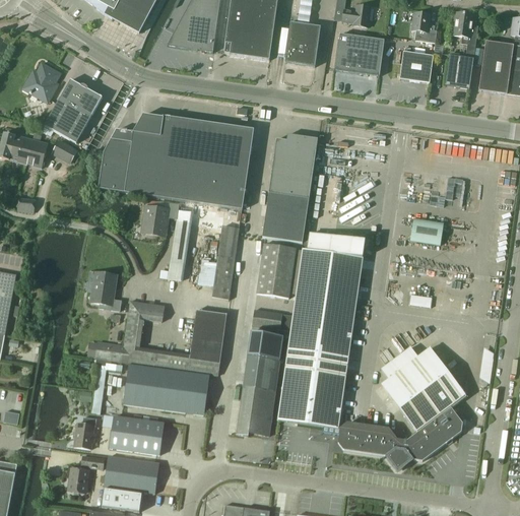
[(139,31),(155,0),(87,0),(105,13),(139,31)]
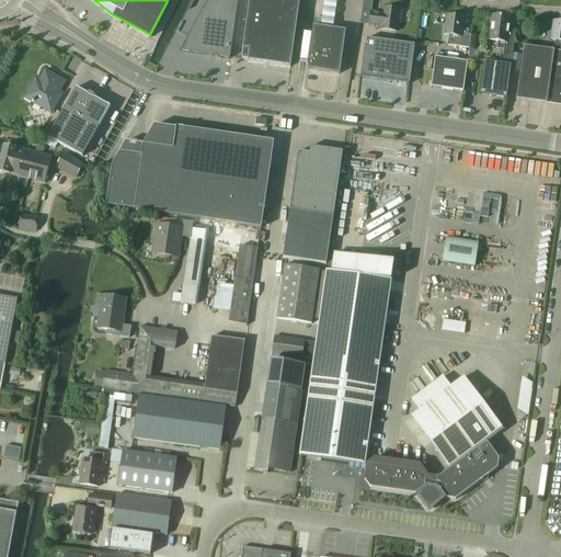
[(206,0),(181,47),(230,55),(237,0),(206,0)]
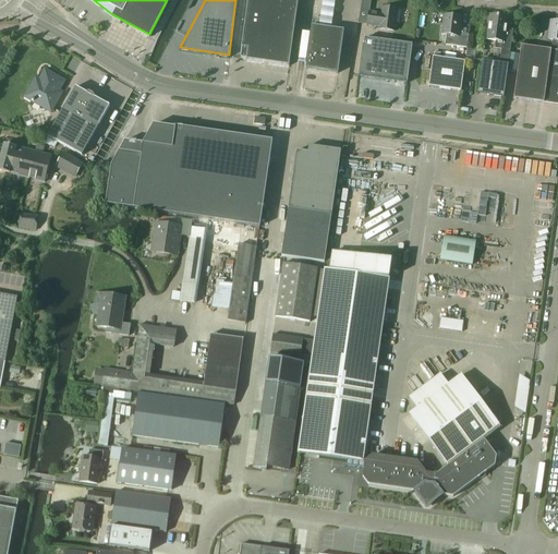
[(247,0),(240,56),(289,63),(296,0),(247,0)]
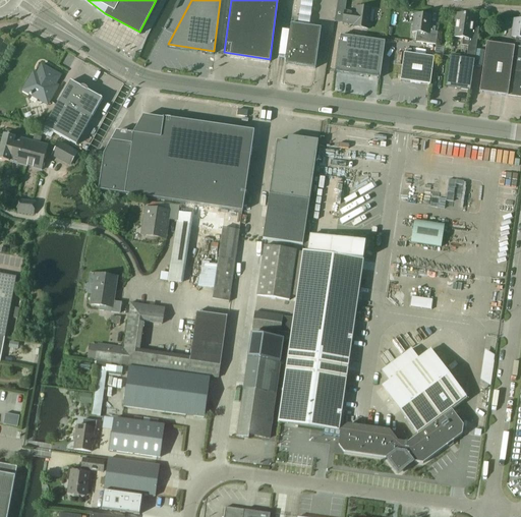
[(337,0),(336,7),(339,7),(345,8),(346,0),(337,0)]
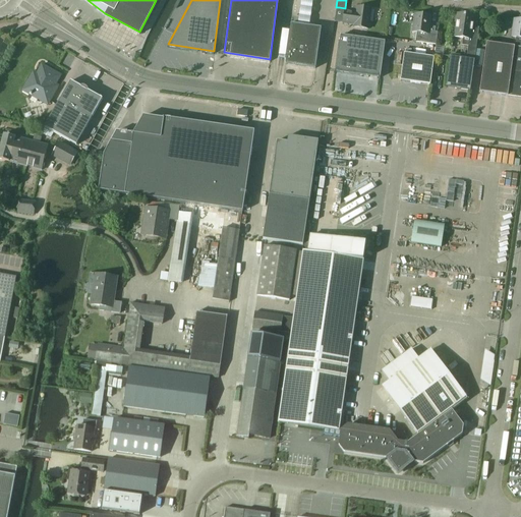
[(345,8),(343,20),(354,21),(354,23),(368,25),(371,6),(356,4),(356,9),(345,8)]
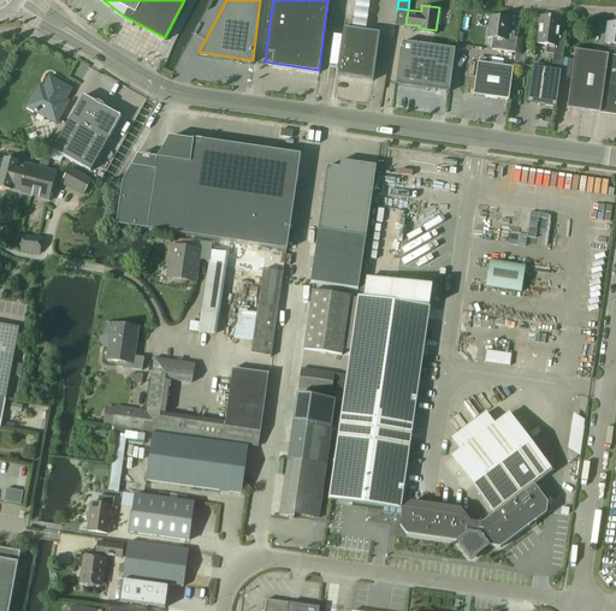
[(546,49),(554,51),(563,52),(566,34),(558,33),(560,16),(542,12),(540,16),(539,16),(538,22),(540,23),(537,40),(548,41),(546,49)]
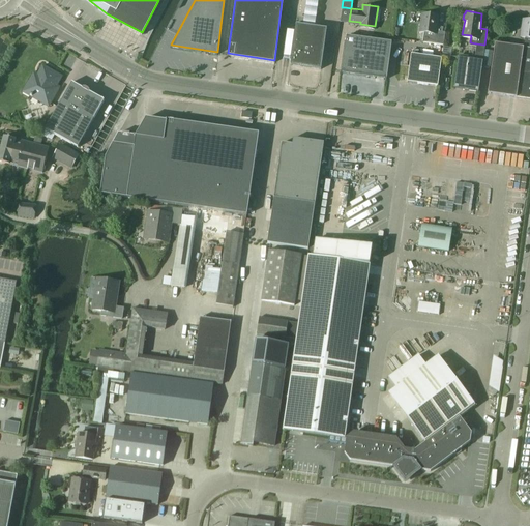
[(438,13),(421,11),(419,29),(423,30),(422,39),(443,42),(445,29),(436,28),(438,13)]
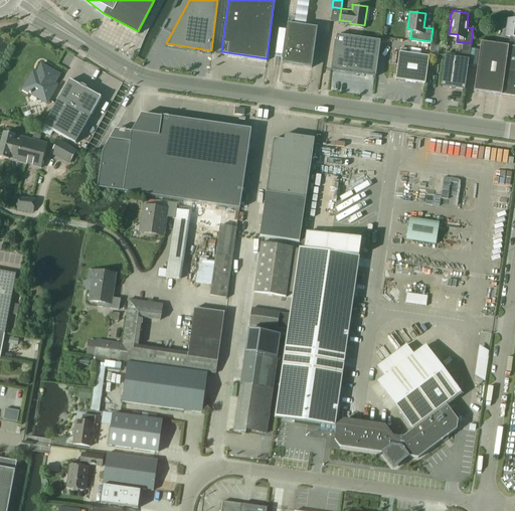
[(509,42),(514,43),(514,16),(508,16),(505,33),(510,34),(509,42)]
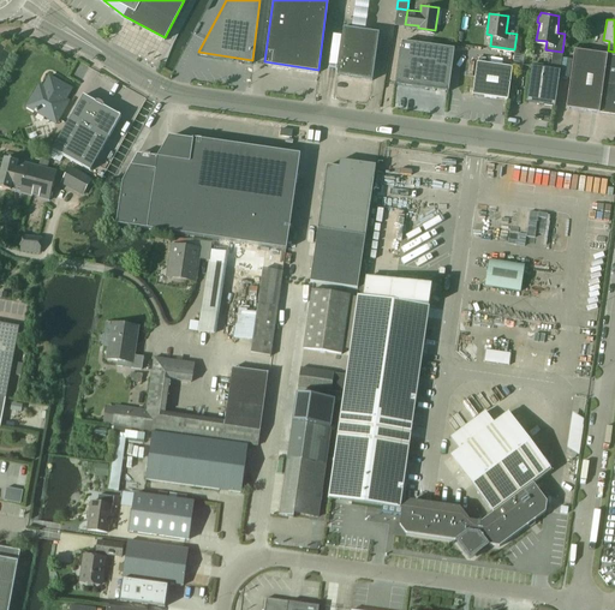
[(344,24),(336,72),(372,77),(378,29),(344,24)]
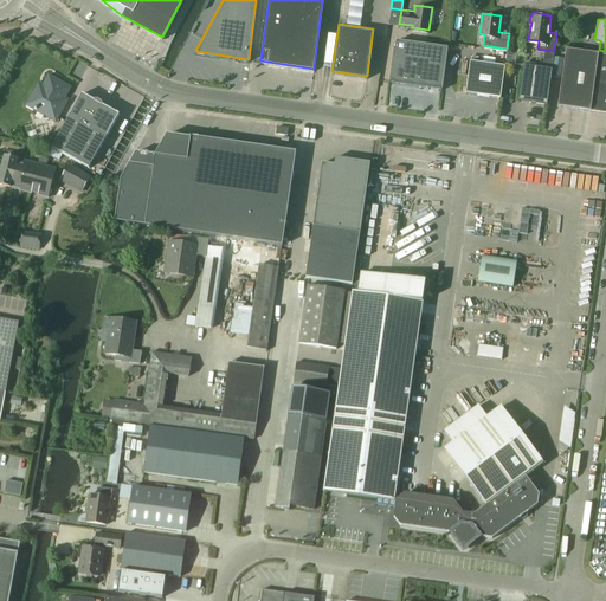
[(442,86),(447,45),(397,38),(391,79),(442,86)]
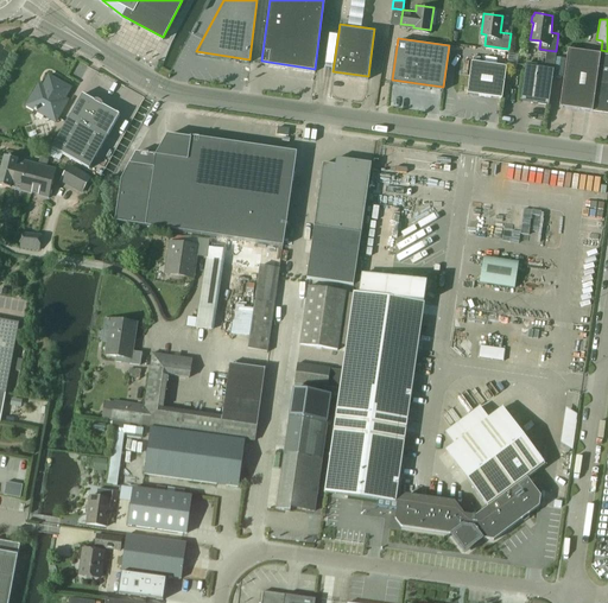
[(607,109),(607,51),(601,50),(568,46),(559,103),(607,109)]
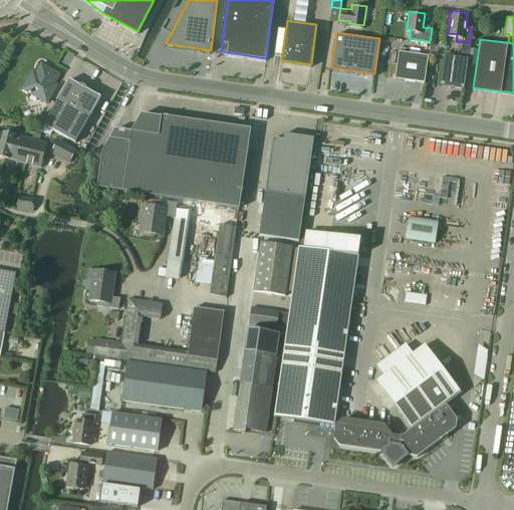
[(460,55),(468,56),(470,43),(462,42),(460,55)]
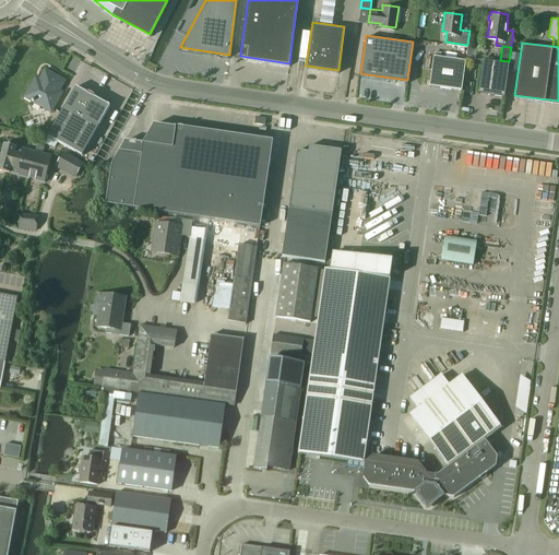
[(462,87),(465,58),(433,54),(429,83),(462,87)]
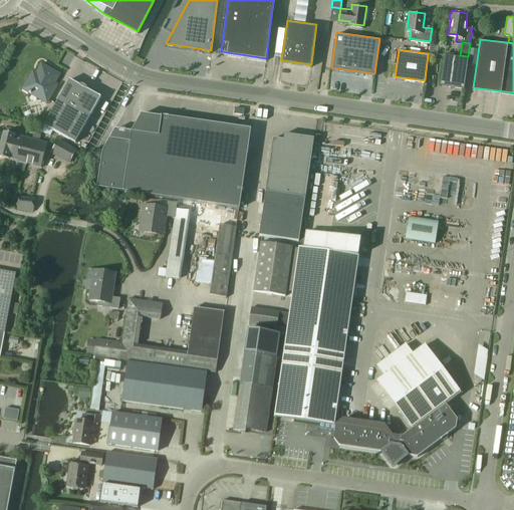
[(468,56),(460,55),(444,53),(440,82),(464,86),(468,56)]
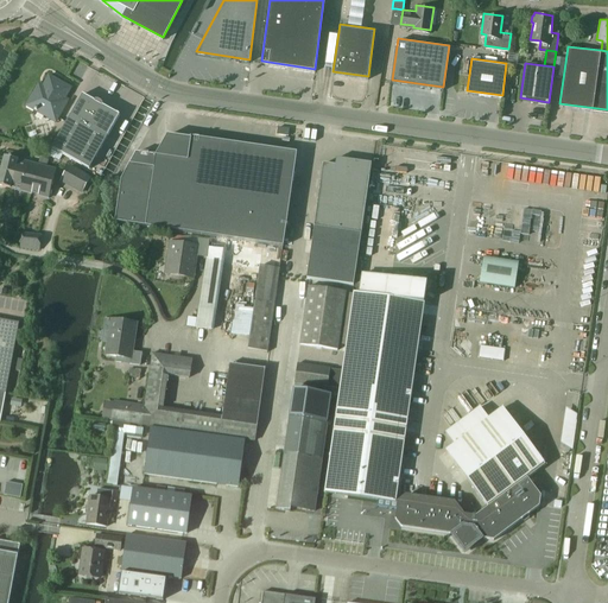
[(36,87),(27,102),(56,119),(63,106),(59,105),(70,84),(49,73),(40,89),(36,87)]
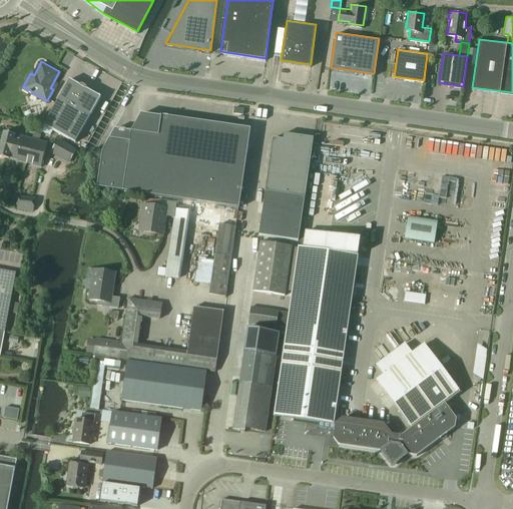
[(75,139),(101,94),(86,86),(87,85),(85,83),(83,82),(80,81),(80,82),(69,76),(49,113),(44,122),(75,139)]
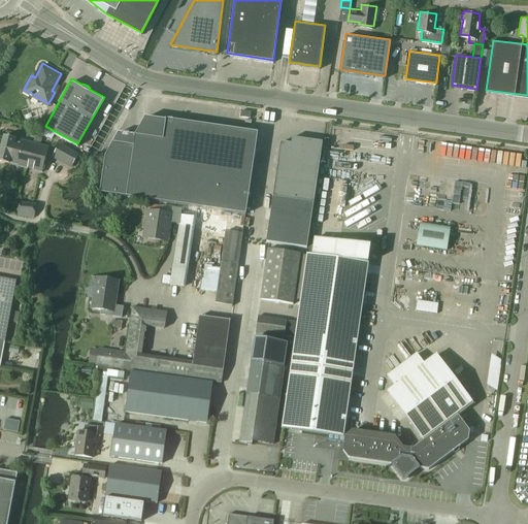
[(38,120),(37,124),(45,126),(51,117),(47,115),(43,121),(38,120)]
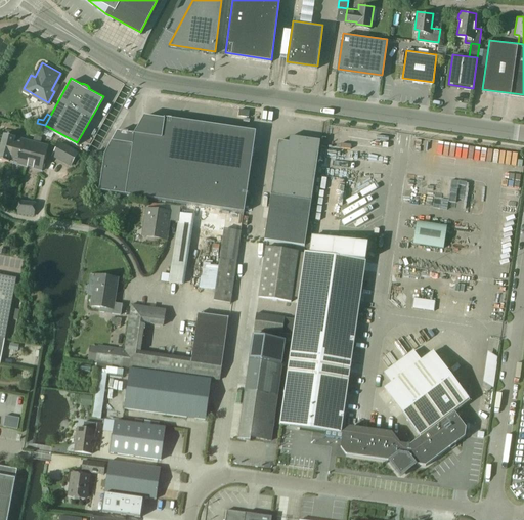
[(136,128),(134,131),(125,192),(244,210),(256,129),(164,116),(164,117),(144,114),(136,128)]
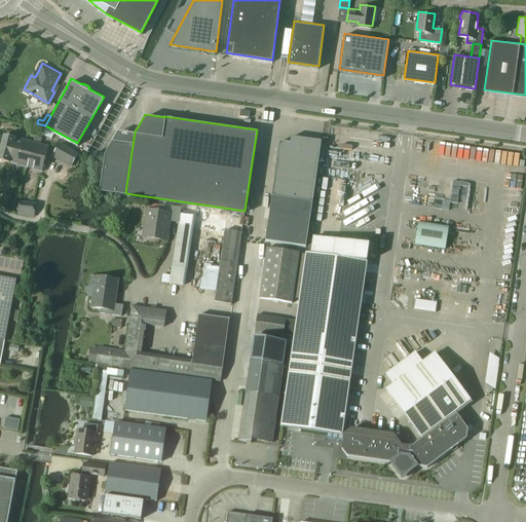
[(135,132),(133,132),(118,129),(113,139),(112,139),(105,153),(100,189),(125,193),(135,132)]
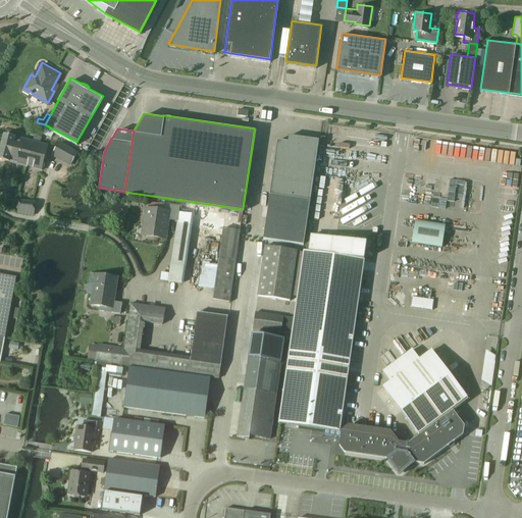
[(0,156),(9,158),(15,134),(4,131),(0,146),(0,156)]
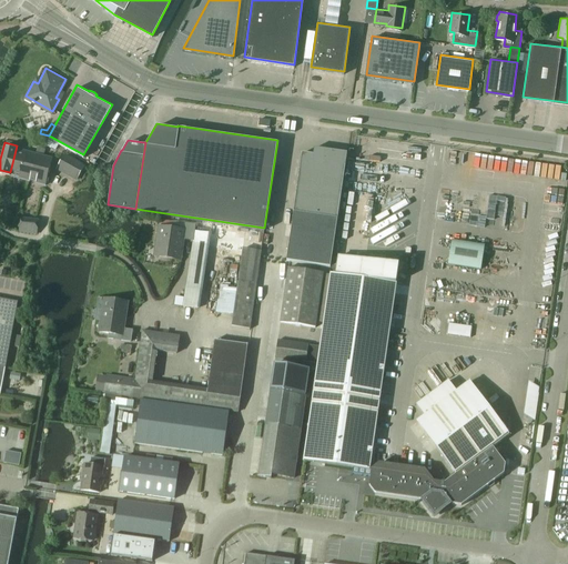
[(302,150),(293,209),(337,215),(347,150),(314,144),(313,151),(302,150)]
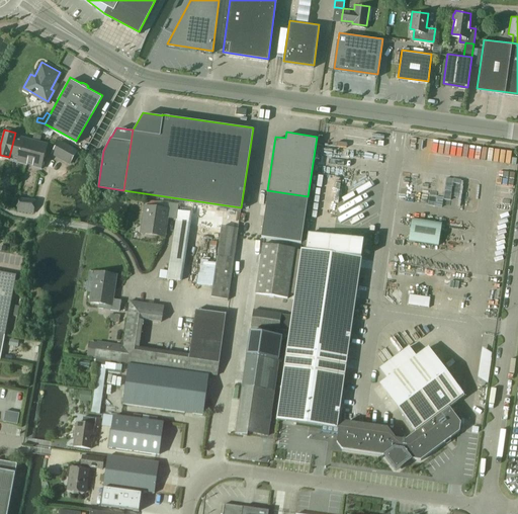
[(48,142),(15,133),(9,157),(41,166),(48,142)]
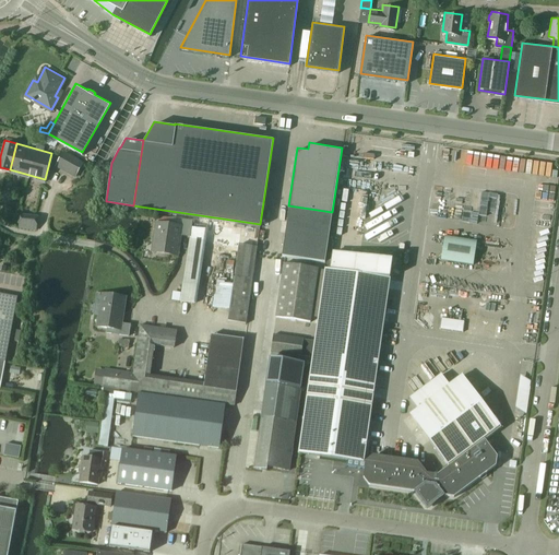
[(75,175),(84,160),(63,149),(55,164),(75,175)]
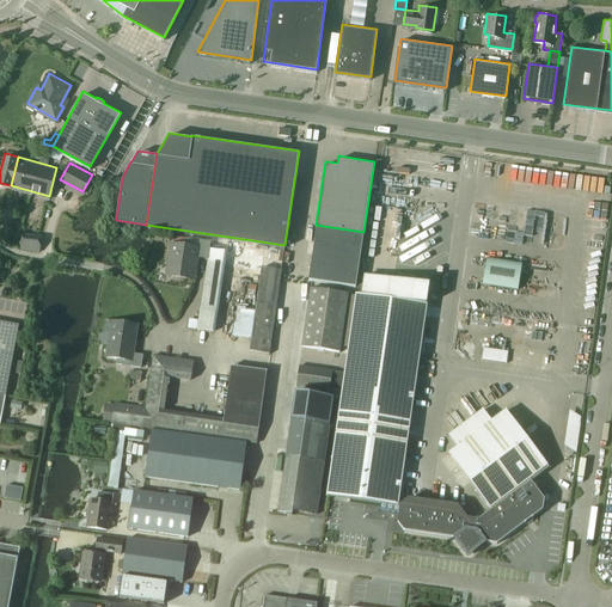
[(363,232),(316,225),(308,277),(356,284),(363,232)]
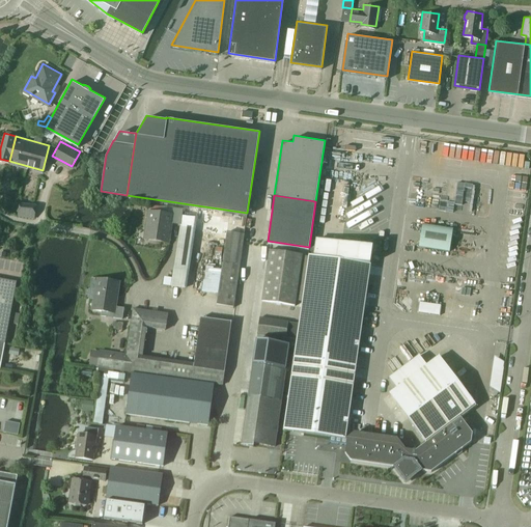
[(34,215),(36,202),(19,200),(18,213),(34,215)]
